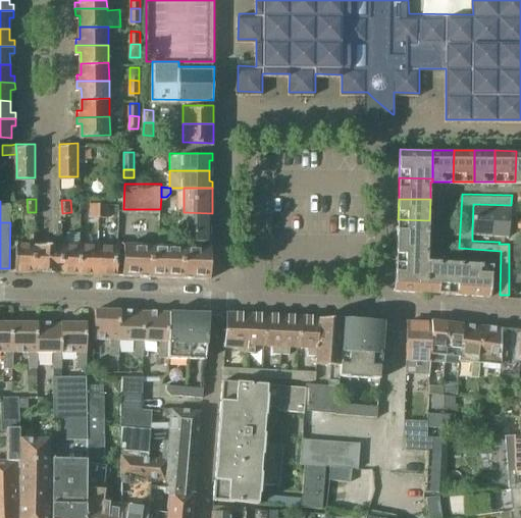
[(91,201),(90,214),(100,214),(100,202),(91,201)]
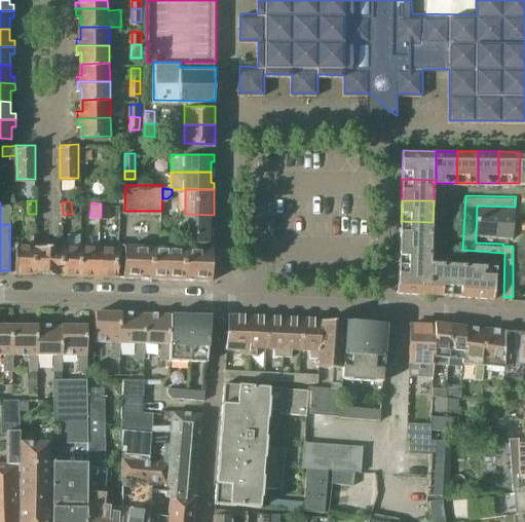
[(110,203),(101,203),(101,216),(110,216),(110,203)]
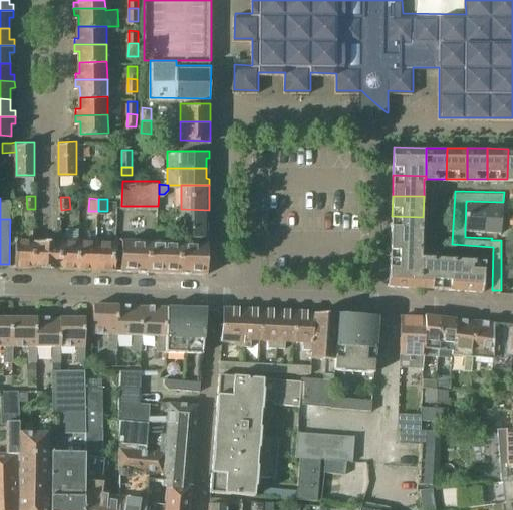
[(503,202),(466,201),(465,228),(501,231),(503,202)]
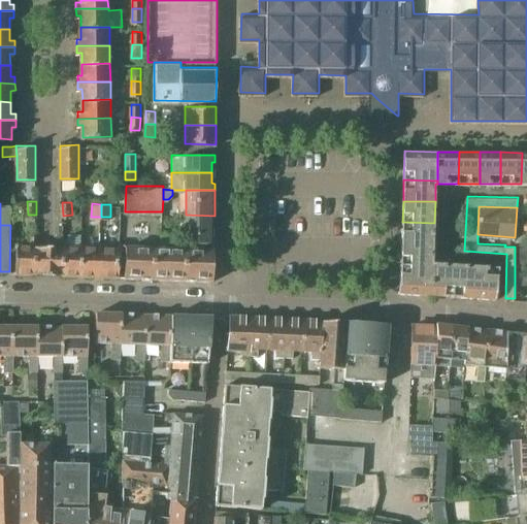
[(186,215),(185,241),(215,242),(215,216),(186,215)]
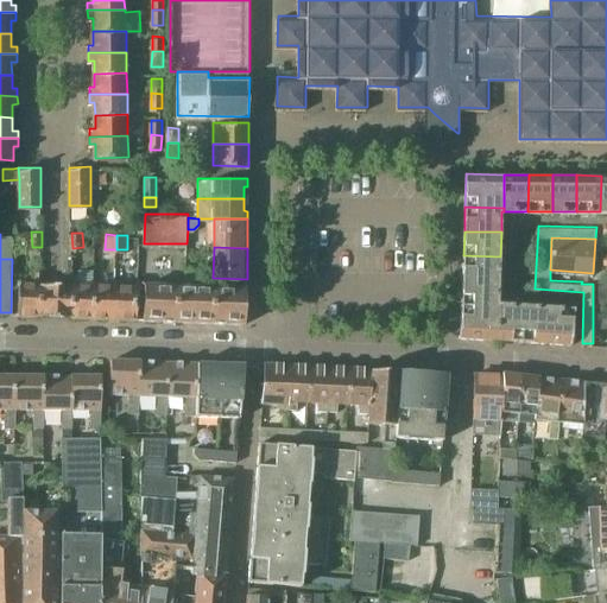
[(463,255),(462,279),(500,280),(500,256),(463,255)]
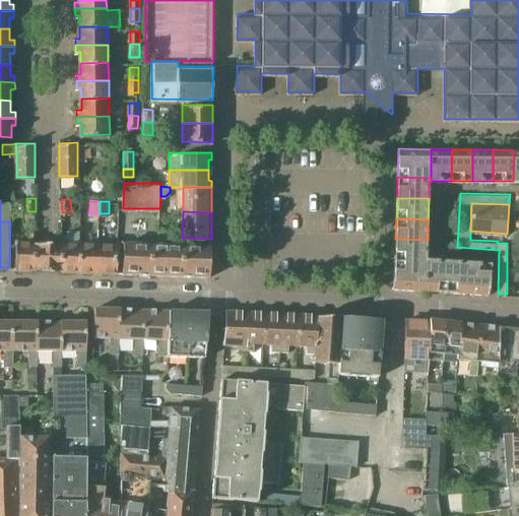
[(170,228),(159,228),(159,238),(170,238),(170,228)]
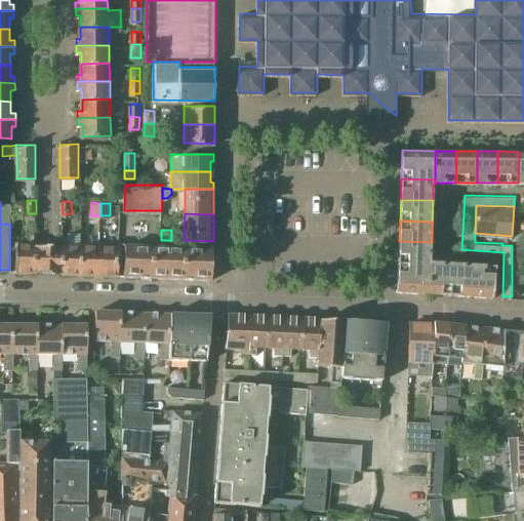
[(16,242),(15,270),(38,272),(41,272),(47,272),(48,272),(49,244),(48,244),(42,244),(39,244),(37,243),(37,233),(30,233),(30,242),(16,242)]
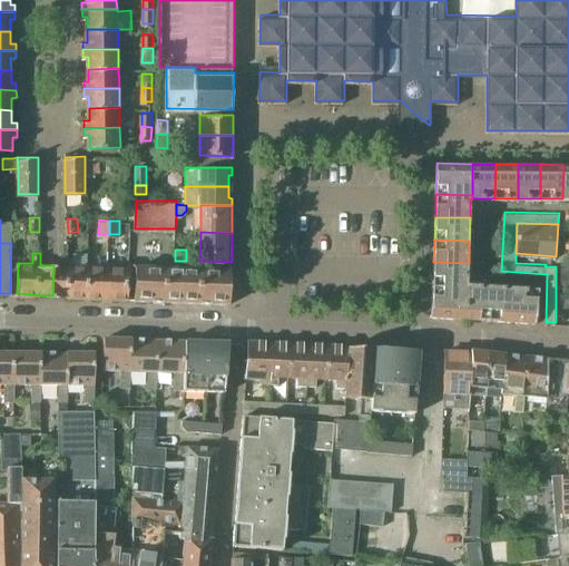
[(54,265),(52,295),(60,295),(65,295),(87,296),(88,266),(75,265),(75,255),(68,255),(68,257),(68,265),(66,265),(60,265),(54,265)]
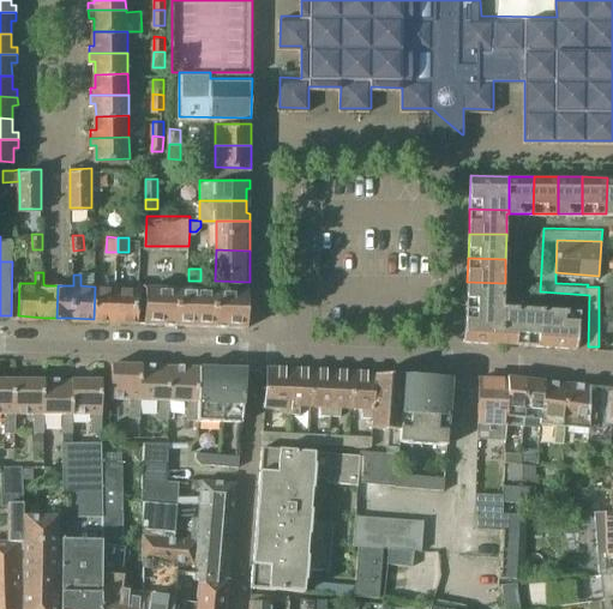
[(467,282),(466,307),(505,308),(505,305),(504,305),(505,283),(467,282)]
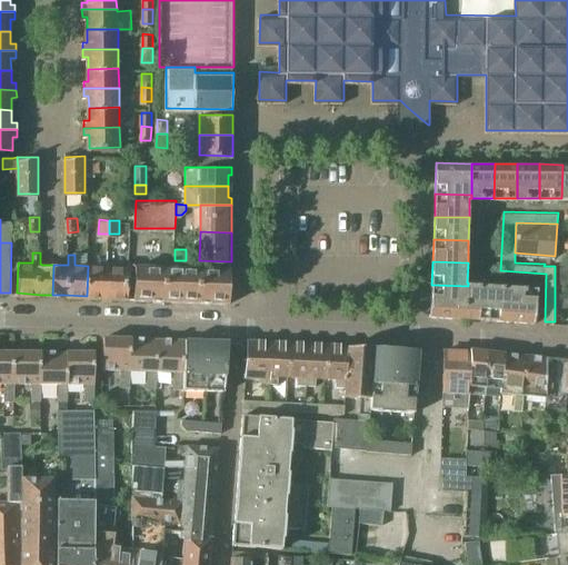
[(88,266),(87,296),(108,297),(109,263),(88,263),(88,266)]
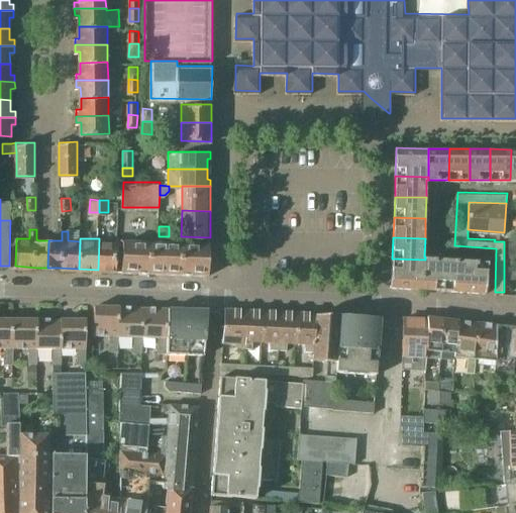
[(117,269),(118,269),(119,239),(99,238),(98,270),(117,270),(117,269)]
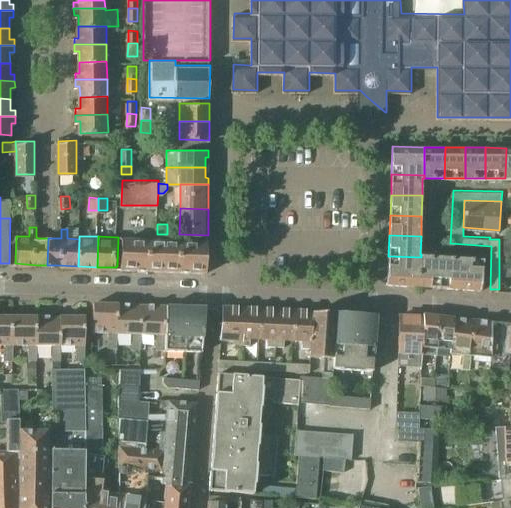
[(147,269),(164,269),(165,239),(122,237),(121,268),(138,268),(138,269),(147,269)]
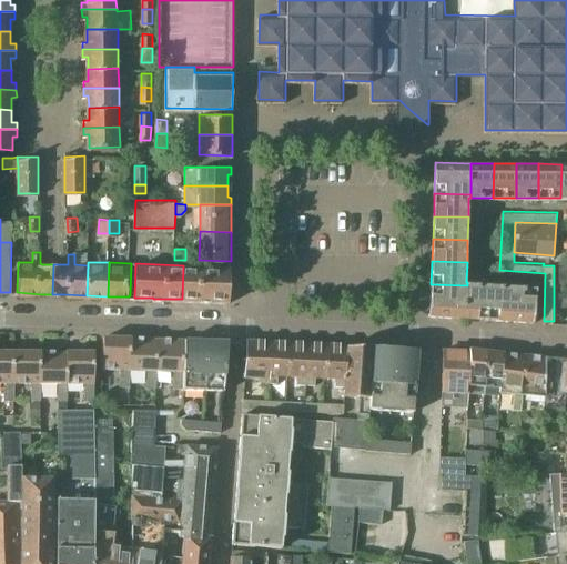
[(566,264),(554,265),(554,286),(566,286),(566,264)]
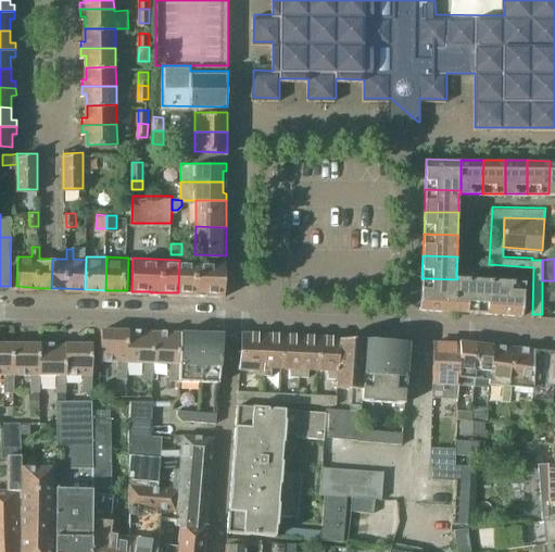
[(179,260),(178,292),(197,293),(197,295),(206,295),(206,293),(225,295),(226,262),(179,260)]
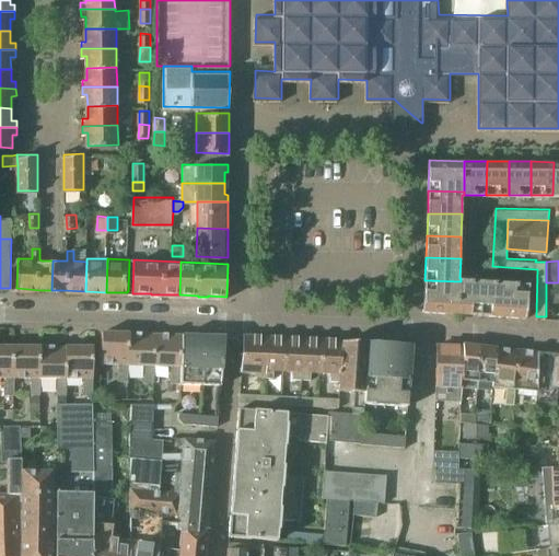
[(461,278),(461,281),(459,311),(481,313),(484,279),(461,278)]
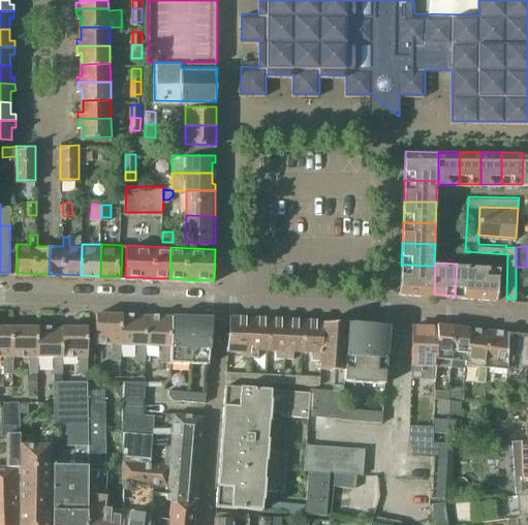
[(477,265),(457,264),(455,296),(475,297),(477,265)]
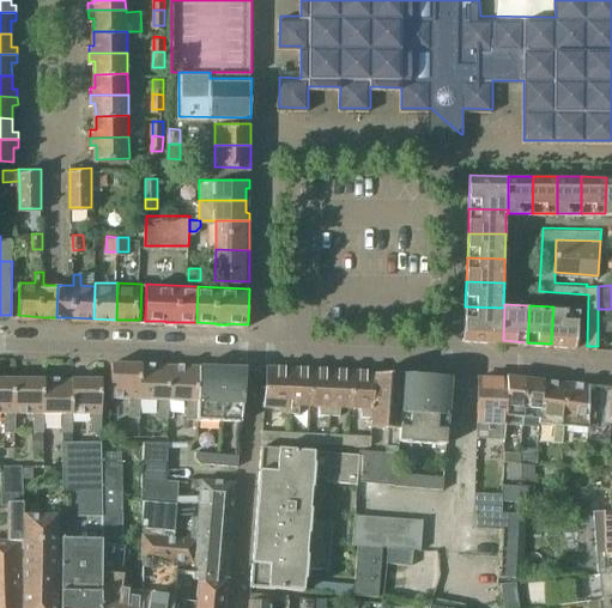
[(464,338),(503,340),(504,308),(465,306),(464,338)]
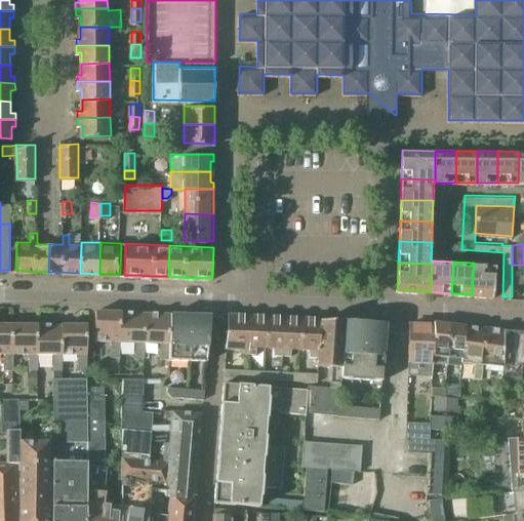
[(496,265),(474,263),(472,294),(494,295),(495,275),(496,275),(496,265)]
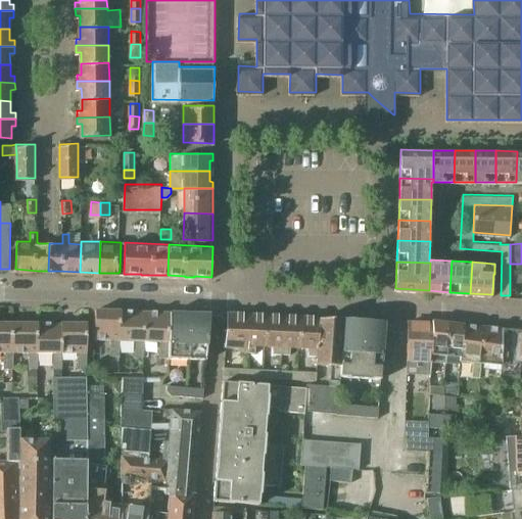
[(96,308),(96,313),(95,337),(111,338),(111,354),(120,355),(121,338),(121,310),(121,309),(96,308)]
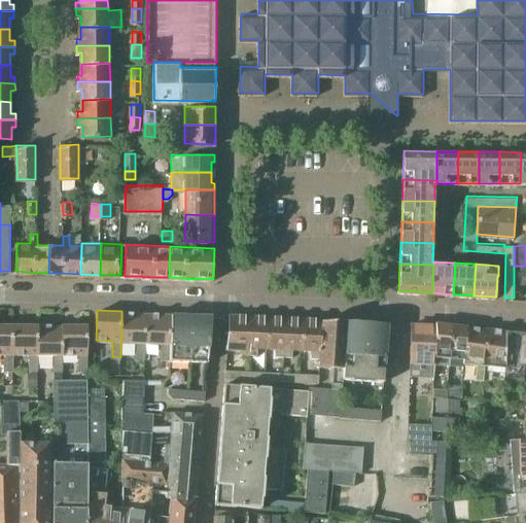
[(145,357),(146,342),(146,312),(121,312),(121,341),(137,341),(137,357),(145,357)]
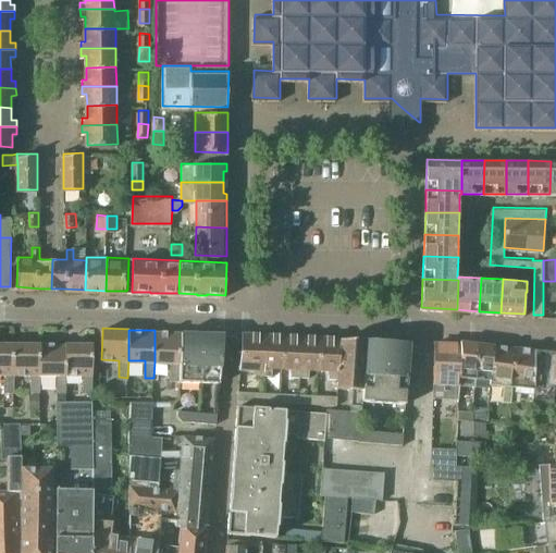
[(155,330),(155,361),(171,361),(170,379),(181,379),(182,331),(155,330)]
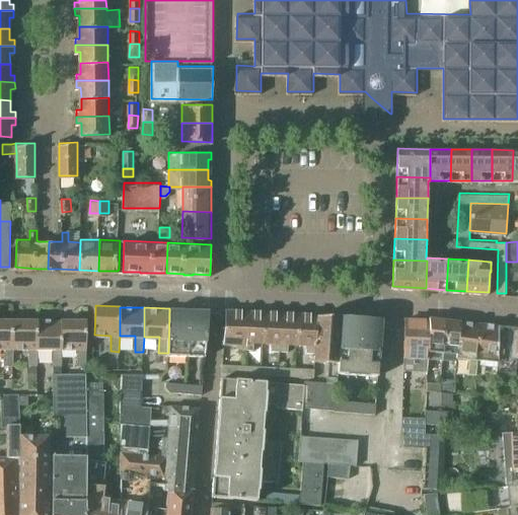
[(169,308),(168,353),(168,354),(187,355),(189,309),(169,308)]
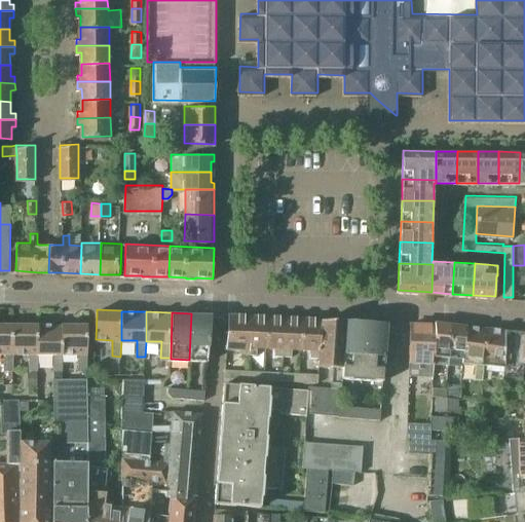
[(213,314),(191,313),(189,360),(209,361),(213,314)]
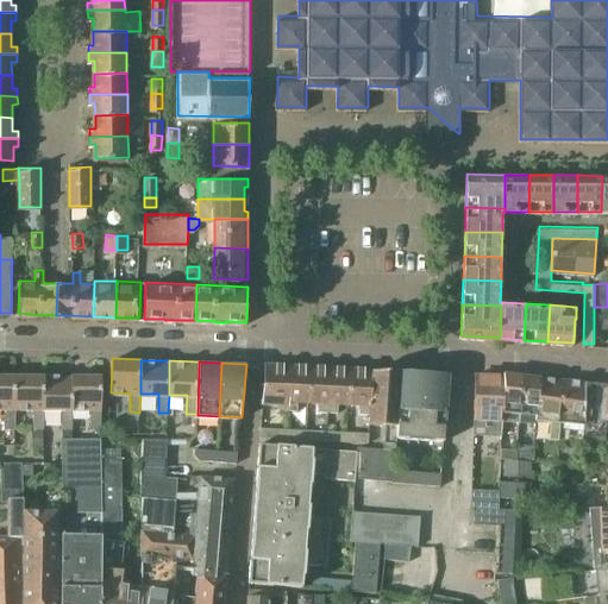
[(277,406),(289,407),(290,363),(271,363),(268,366),(267,366),(263,401),(279,402),(277,406)]
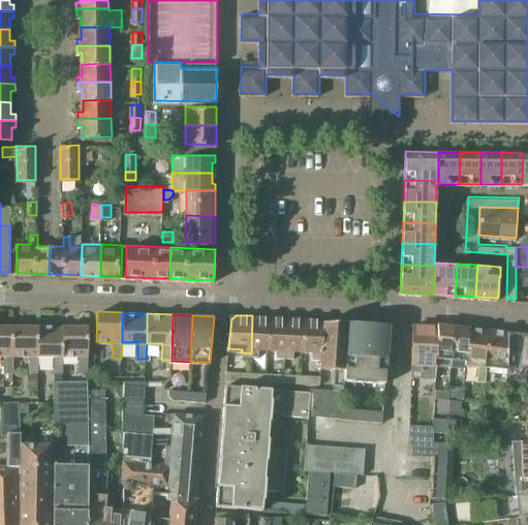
[(271,316),(252,315),(251,353),(258,353),(259,347),(269,348),(271,316)]
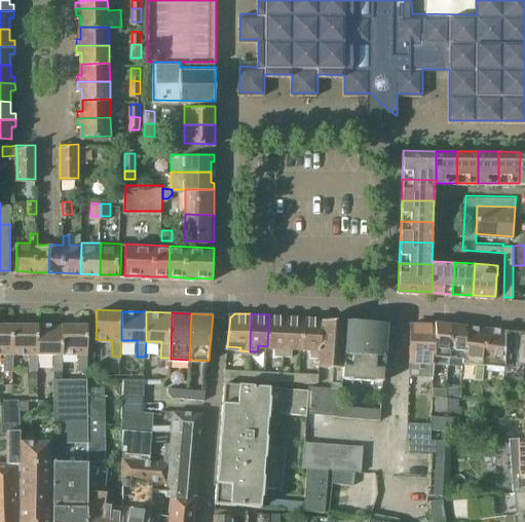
[(286,315),(269,314),(267,346),(276,346),(275,353),(285,353),(286,315)]
